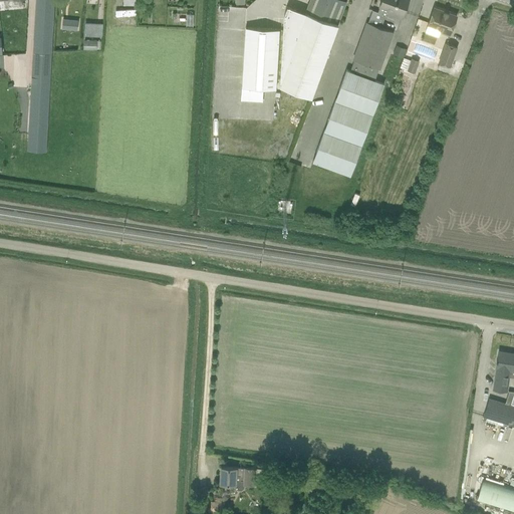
[(35,0),(27,151),(46,152),(54,0),(35,0)]
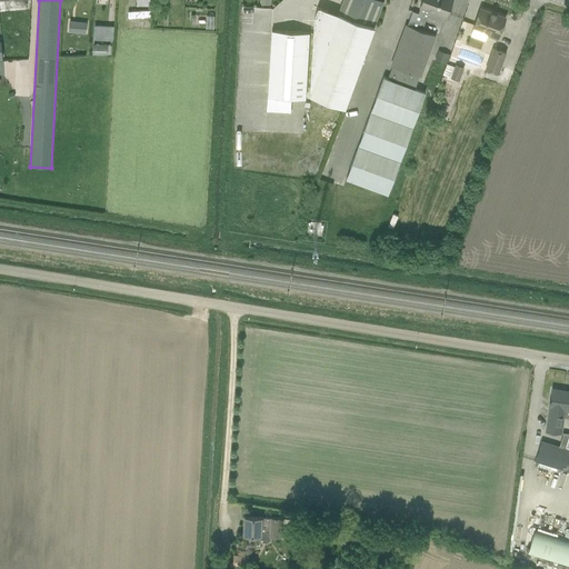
[(375,28),(385,2),(378,0),(343,0),(338,15),(318,7),(315,18),(309,95),(345,108),(375,28)]
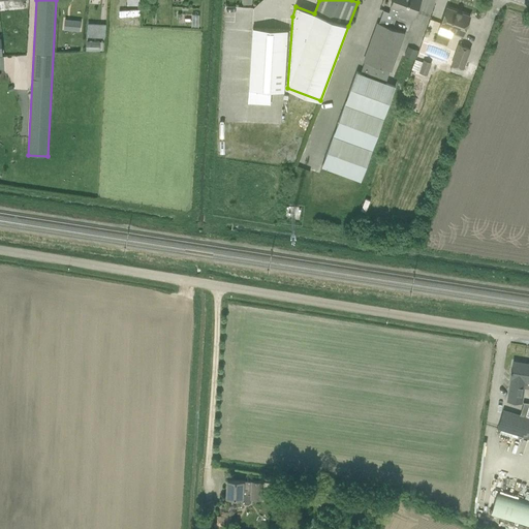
[(397,13),(398,14),(414,20),(415,16),(416,12),(421,0),(393,0),(389,11),(384,10),(383,11),(379,23),(392,28),(397,13)]
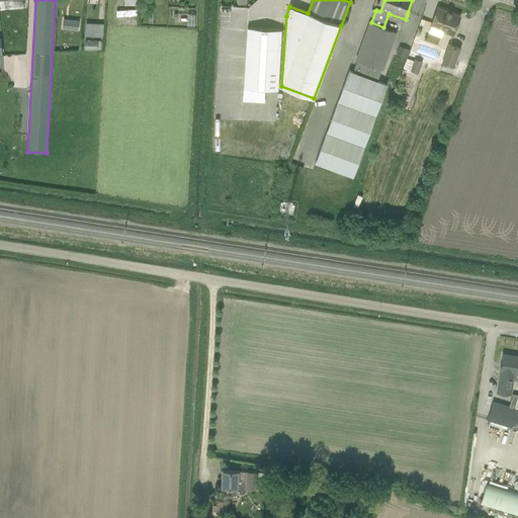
[(452,36),(453,32),(460,16),(437,7),(431,25),(444,30),(443,33),(452,36)]
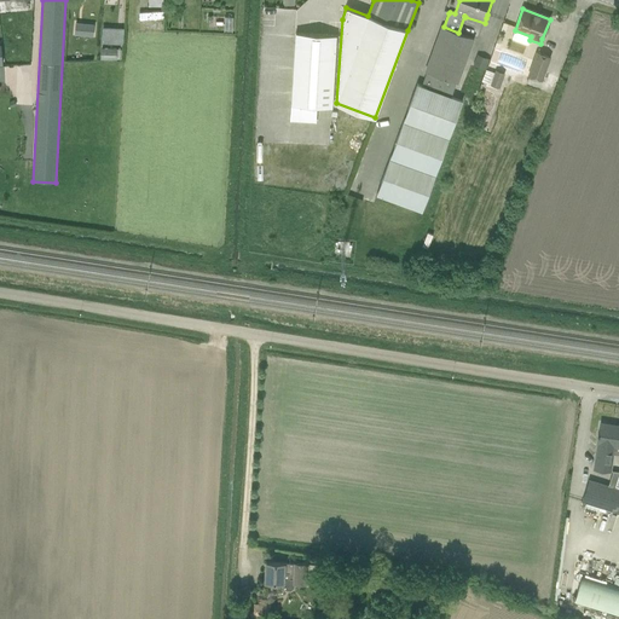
[(94,35),(94,22),(76,22),(75,35),(94,35)]
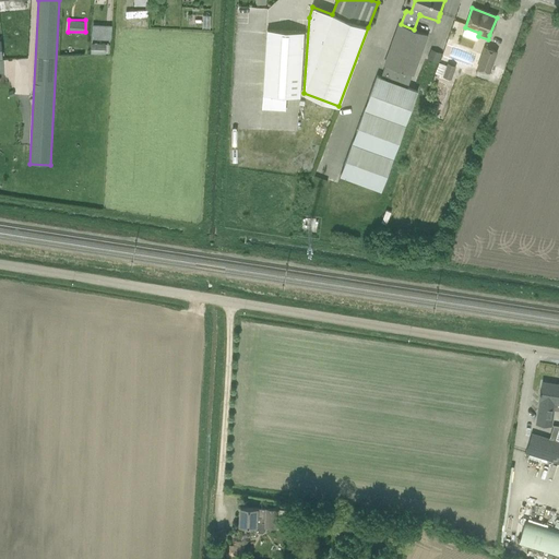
[(92,23),(92,38),(111,38),(111,24),(92,23)]
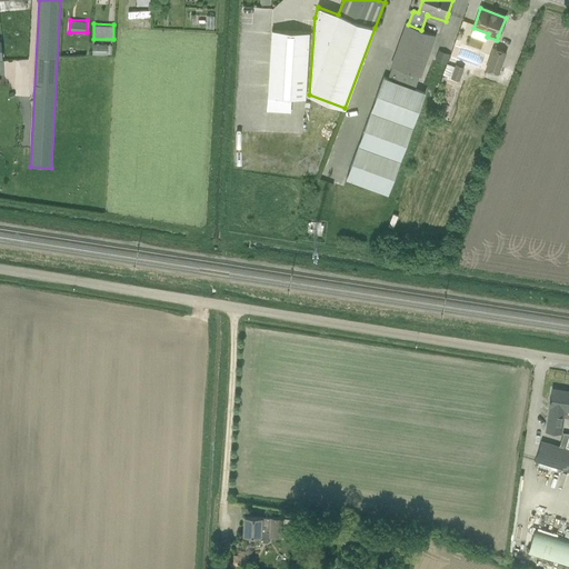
[(392,66),(388,79),(415,89),(419,76),(421,77),(436,35),(422,30),(421,30),(408,25),(407,25),(392,66)]
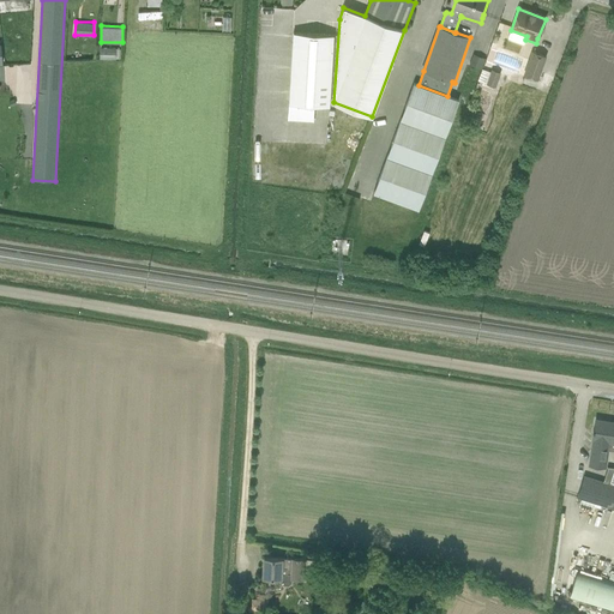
[(293,34),(292,48),(288,119),(313,121),(314,106),(330,107),(333,35),(304,34),(293,34)]
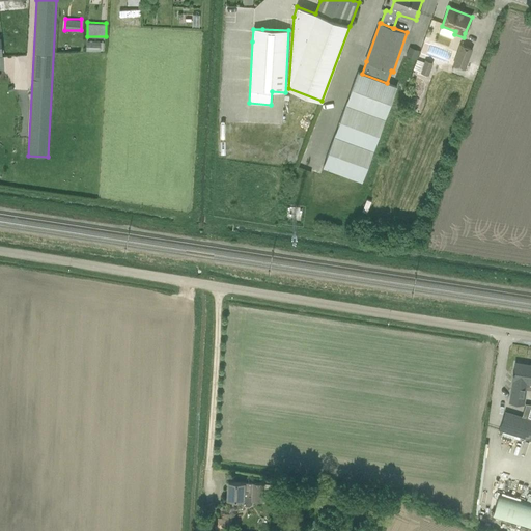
[(87,42),(86,51),(100,51),(100,42),(87,42)]
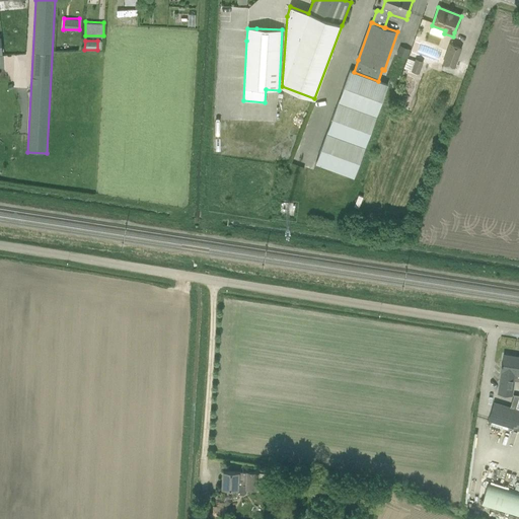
[(449,44),(447,51),(447,52),(421,42),(416,56),(443,65),(443,64),(455,68),(462,48),(449,44)]
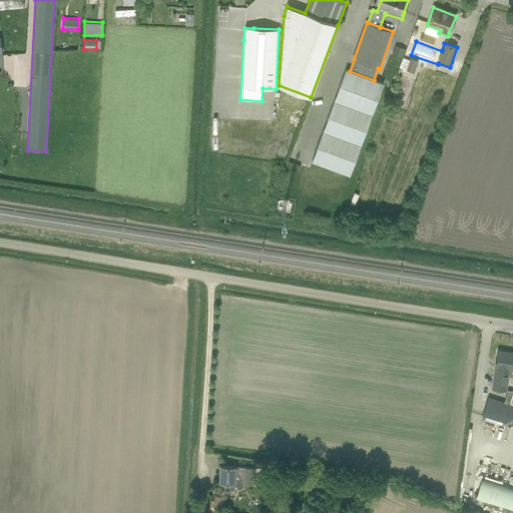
[(406,49),(395,45),(392,54),(402,58),(406,49)]
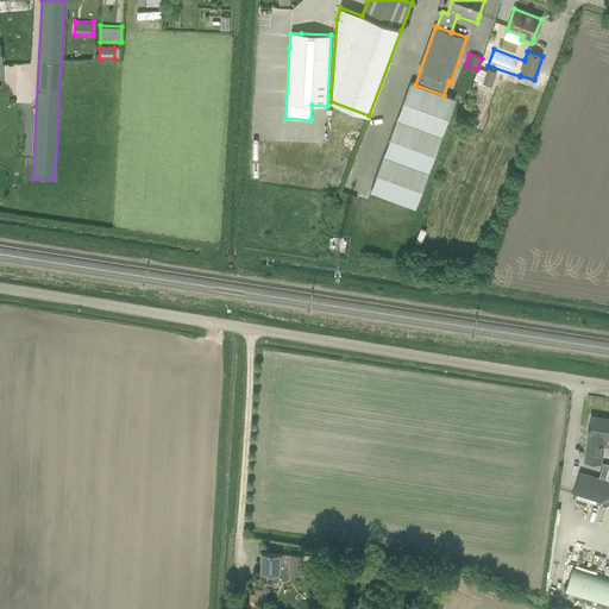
[(483,83),(491,87),(497,73),(488,69),(485,76),(483,83)]
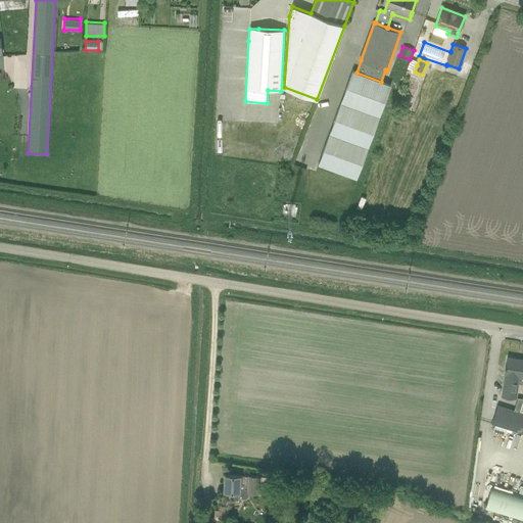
[(352,72),(341,103),(378,116),(390,85),(381,82),(357,73),(352,72)]
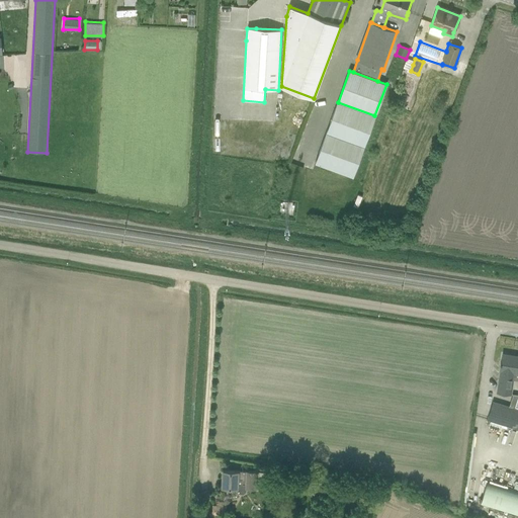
[(352,178),(374,115),(338,102),(315,164),(352,178)]
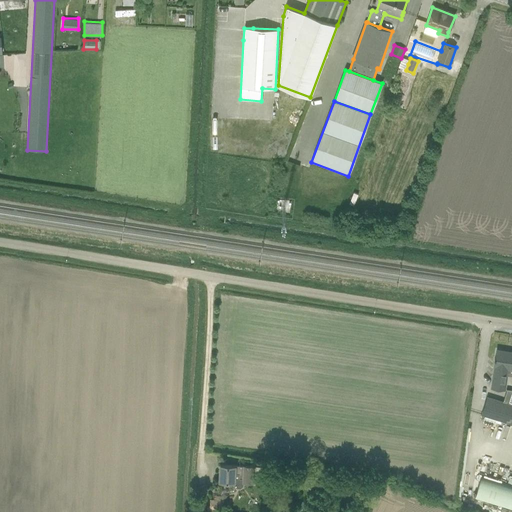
[(511,369),(511,352),(510,352),(509,354),(506,353),(506,352),(497,350),(494,366),(495,366),(492,387),(504,389),(506,375),(504,375),(505,368),(511,369)]
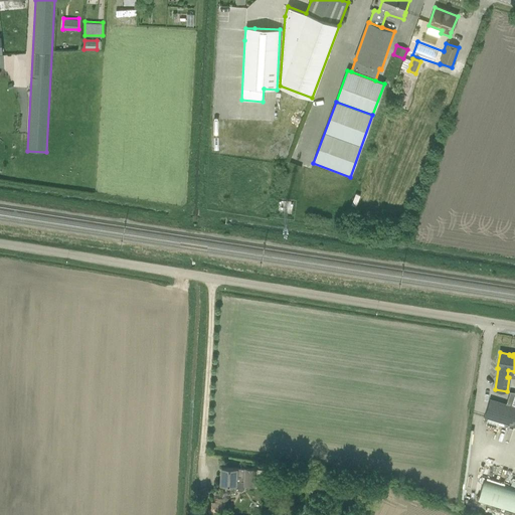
[(514,392),(510,391),(506,404),(490,399),(486,416),(501,420),(514,424),(514,392)]
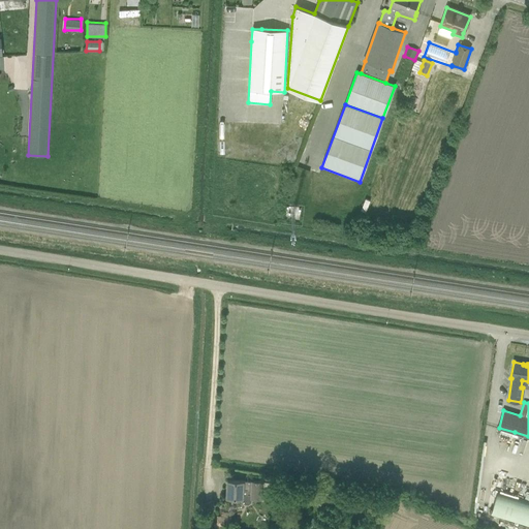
[(243,481),(227,480),(227,497),(242,498),(243,490),(252,490),(251,498),(260,499),(261,483),(252,481),(243,481)]
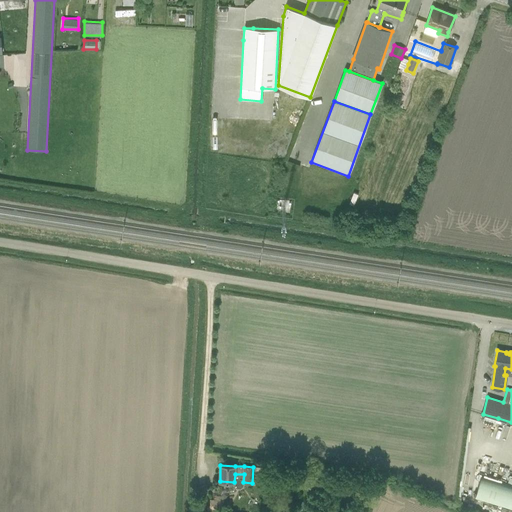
[(474,498),(511,510),(511,485),(481,476),(474,498)]
